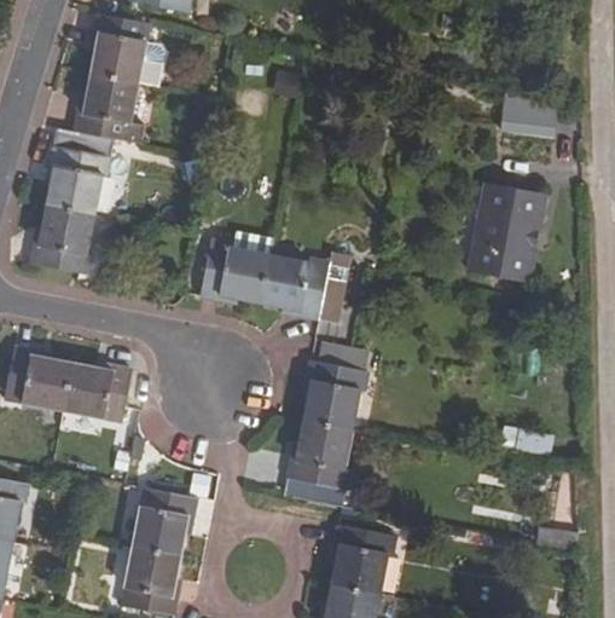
[(128,0),(128,3),(186,13),(189,0),(128,0)]
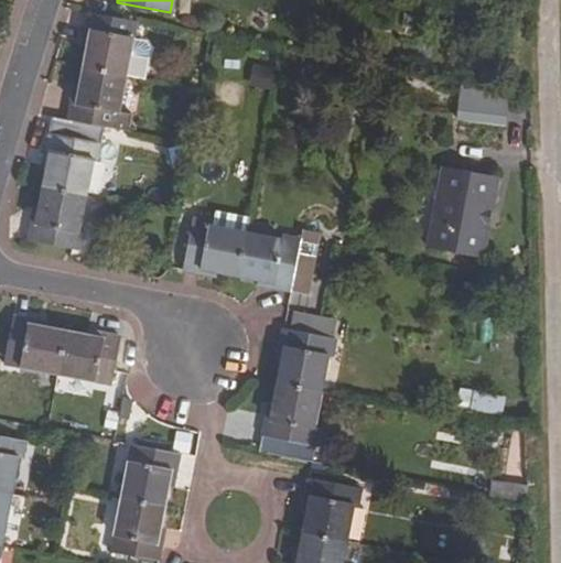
[(434,0),(434,3),(468,10),(471,0),(434,0)]
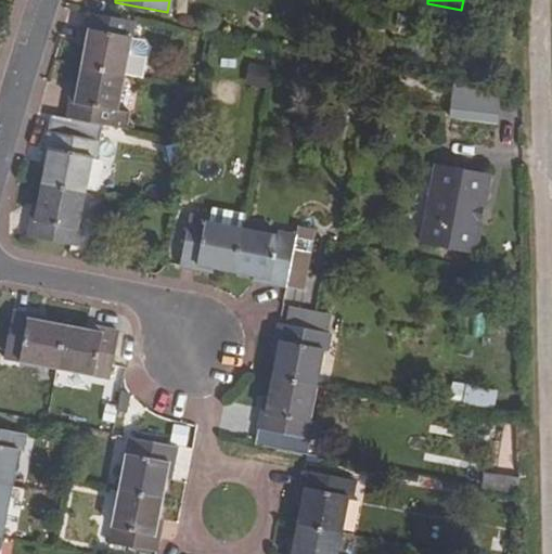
[(88,40),(82,65),(126,74),(144,78),(150,49),(146,42),(132,39),(137,23),(89,13),(84,39),(88,40)]
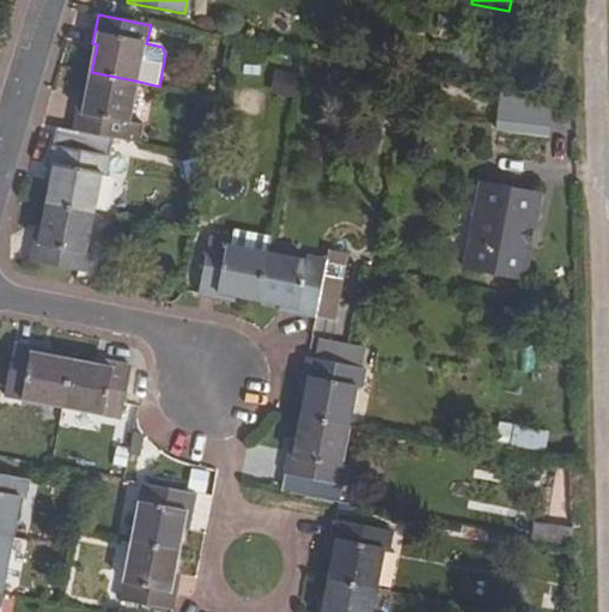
[(80,98),(73,131),(127,141),(139,82),(91,72),(86,98),(80,98)]
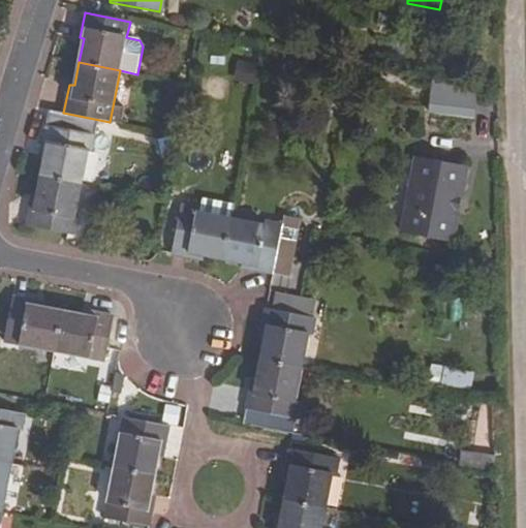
[(433,82),(429,112),(473,120),(477,89),(433,82)]
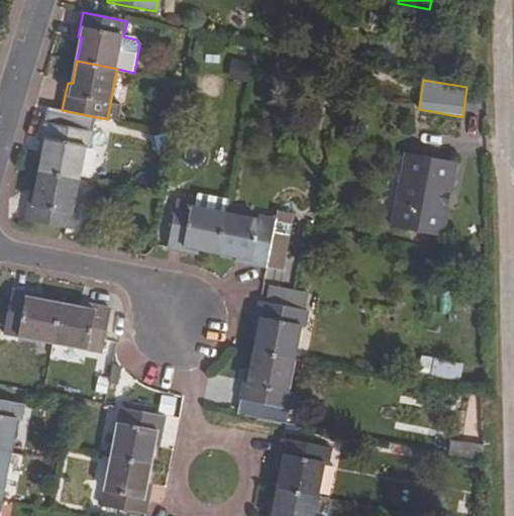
[(88,147),(94,117),(62,110),(46,107),(43,121),(39,144),(42,145),(38,171),(79,179),(85,146),(88,147)]
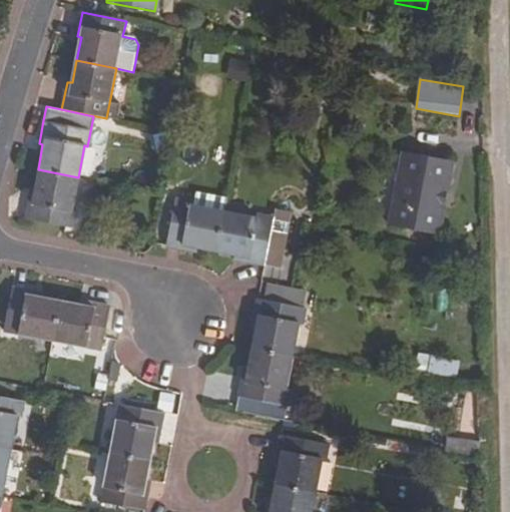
[(449,162),(401,153),(397,172),(404,173),(397,209),(390,208),(386,227),(435,236),(449,162)]
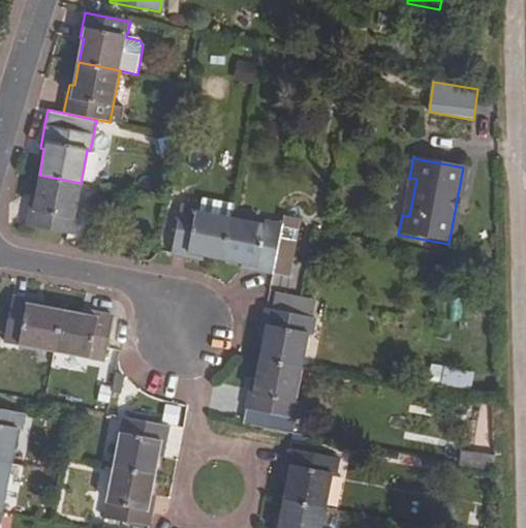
[(28,203),(24,225),(72,236),(76,218),(73,217),(81,183),(39,175),(33,204),(28,203)]
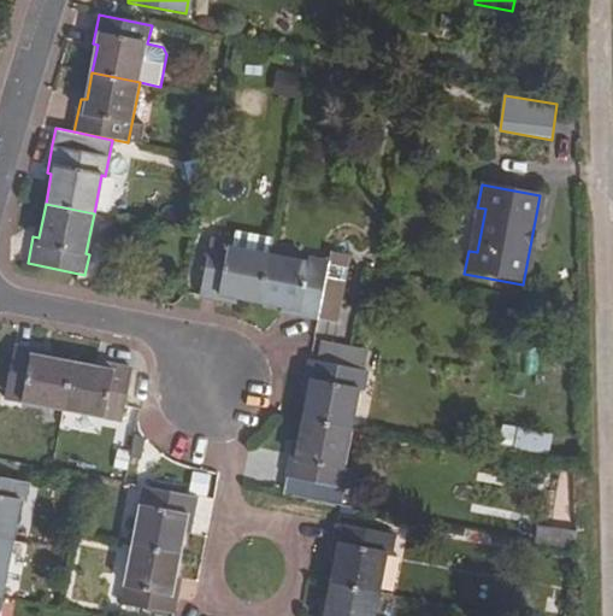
[(485,209),(477,207),(469,251),(477,252),(485,209)]
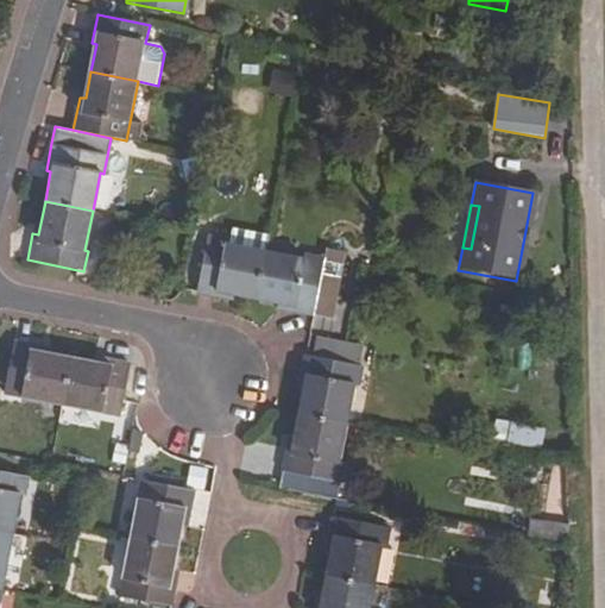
[(206,234),(195,289),(224,295),(226,292),(256,296),(265,250),(228,243),(228,238),(206,234)]
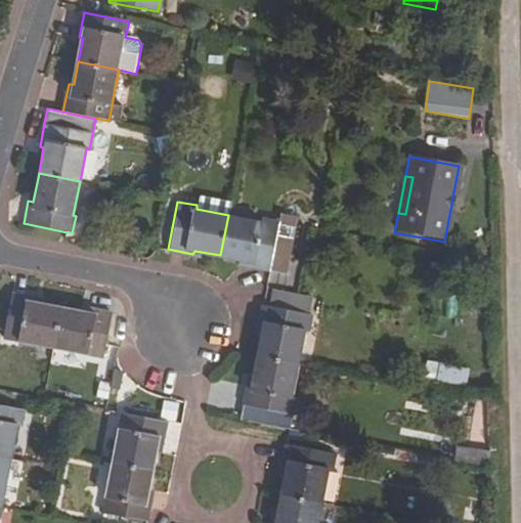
[(279,220),(270,269),(286,273),(297,226),(298,217),(281,214),(279,220)]
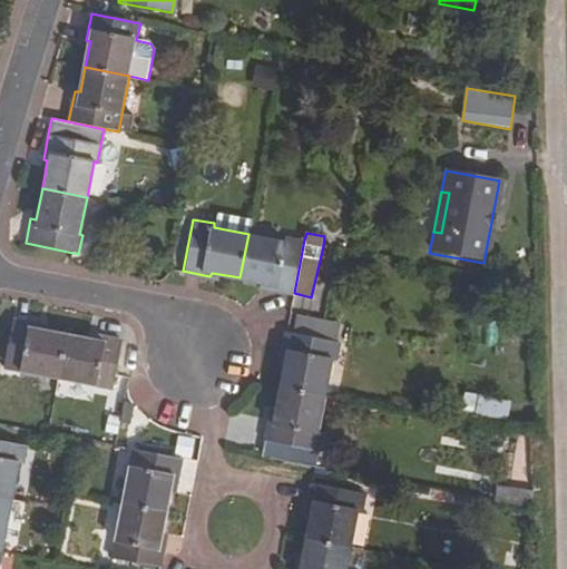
[(248,234),(240,277),(266,283),(266,288),(294,293),(304,239),(284,235),(283,241),(248,234)]
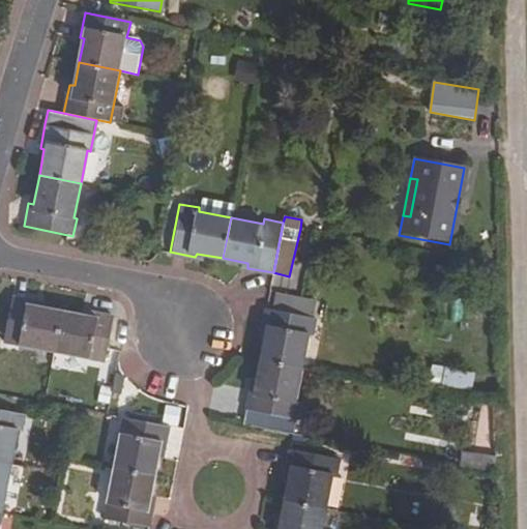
[(276,293),(273,310),(314,317),(318,300),(276,293)]
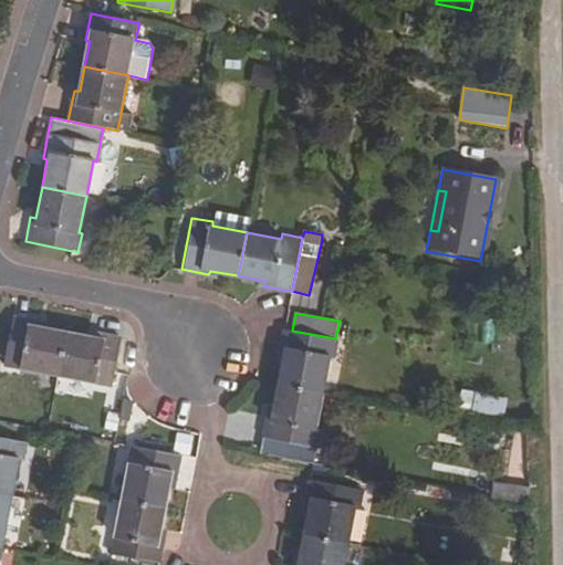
[(13,315),(3,364),(58,375),(66,331),(37,326),(38,321),(13,315)]
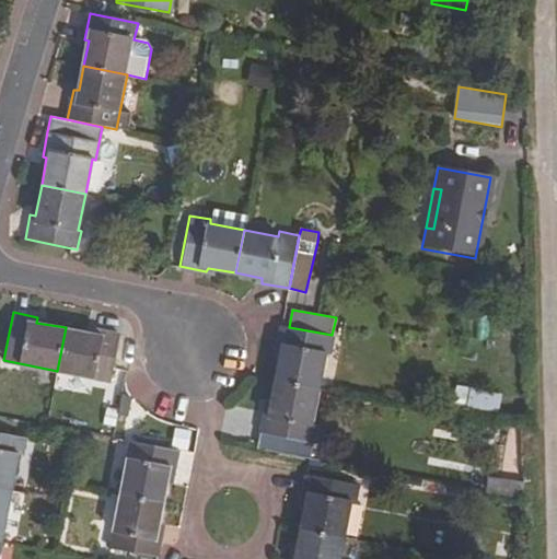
[(280,353),(276,380),(318,388),(325,352),(331,352),(334,336),(332,335),(289,327),(282,326),(276,352),(280,353)]
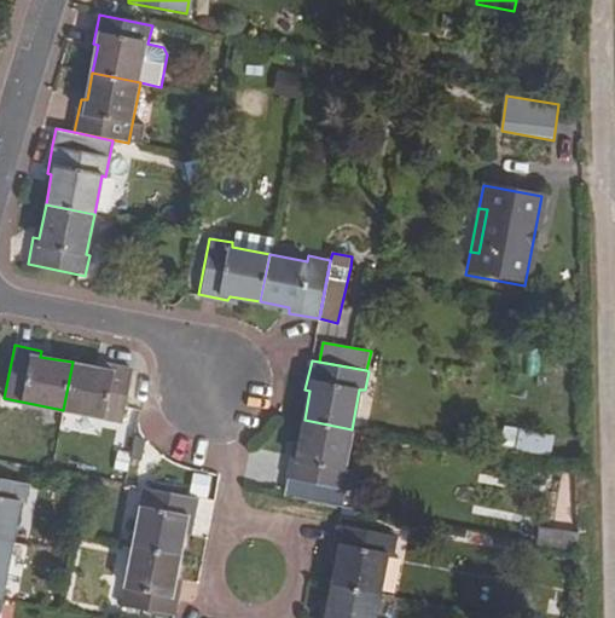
[(73,362),(63,410),(122,422),(132,369),(105,363),(103,369),(73,362)]
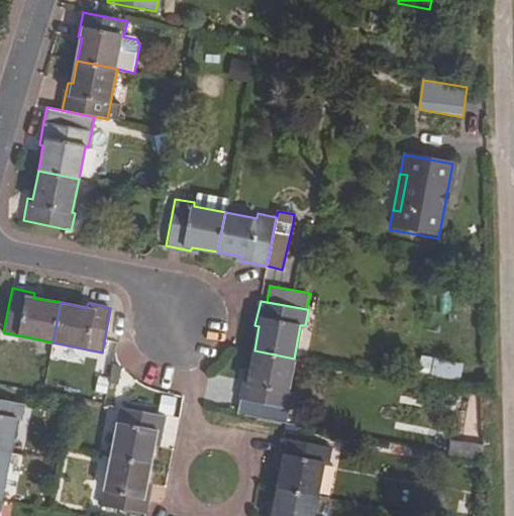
[(245,375),(238,415),(288,425),(293,394),(288,392),(294,358),(254,350),(249,376),(245,375)]
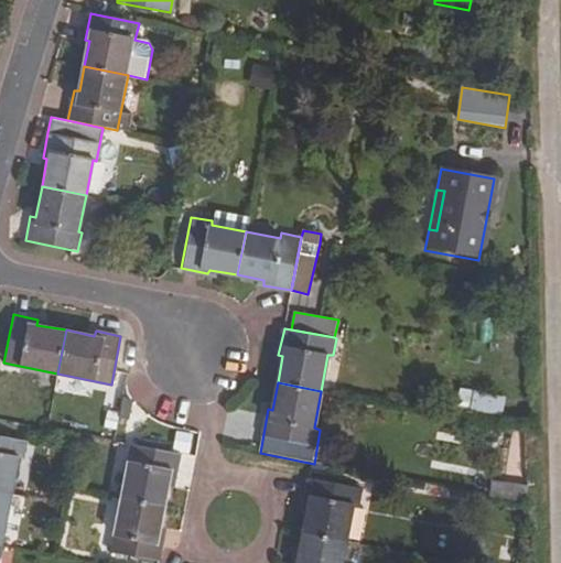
[(462,385),(457,404),(504,414),(508,396),(462,385)]
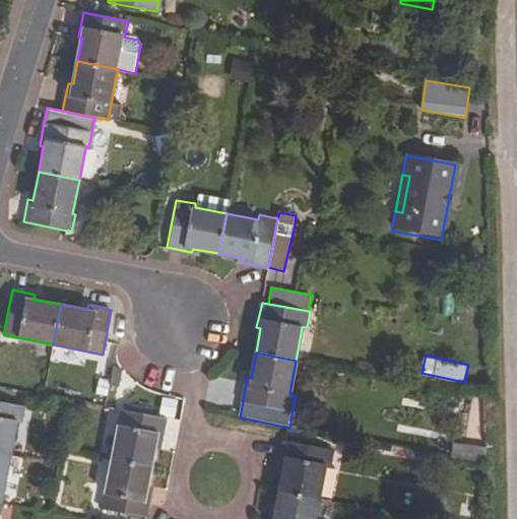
[(179,415),(182,397),(164,395),(162,413),(179,415)]
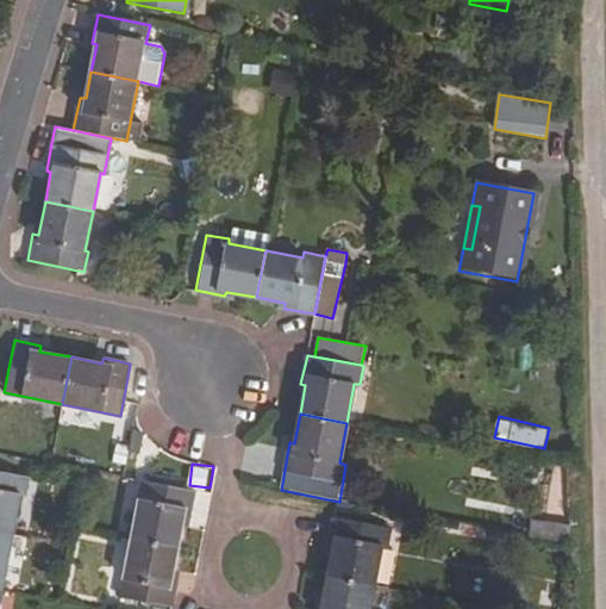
[(0,530),(13,534),(20,497),(24,497),(30,477),(0,470),(0,530)]
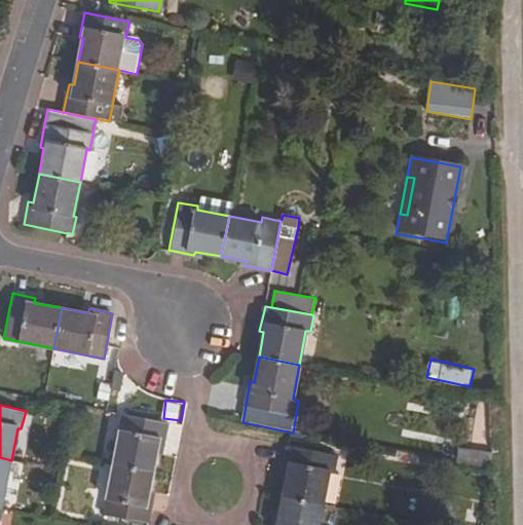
[(123,415),(113,464),(153,473),(157,446),(162,447),(166,424),(123,415)]
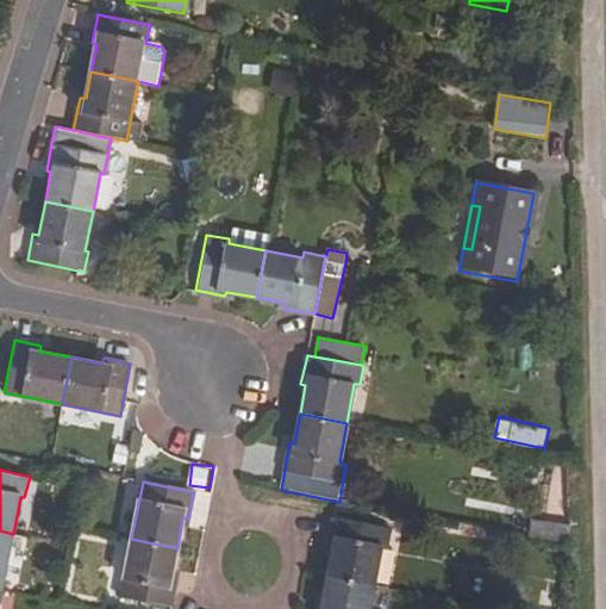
[(529,517),(525,535),(568,544),(570,526),(529,517)]
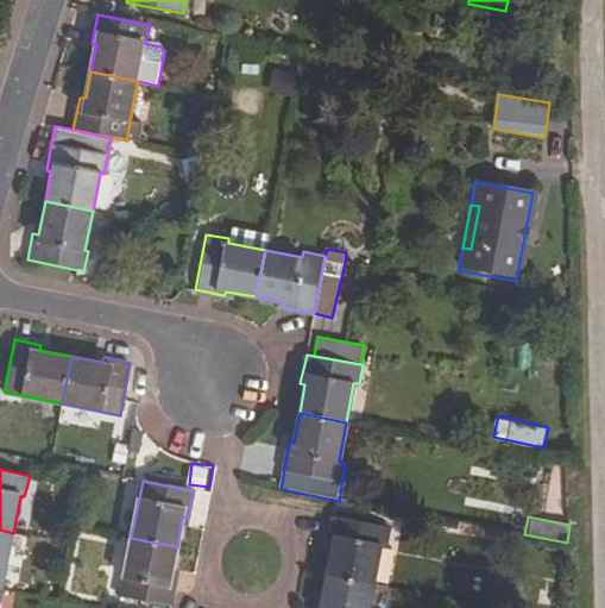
[(331,546),(326,574),(373,583),(380,546),(384,547),(389,528),(331,518),(326,545),(331,546)]
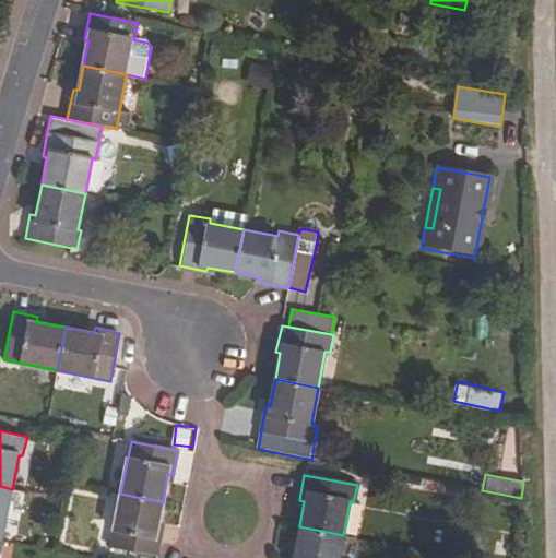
[(0,486),(0,539),(2,541),(12,489),(0,486)]
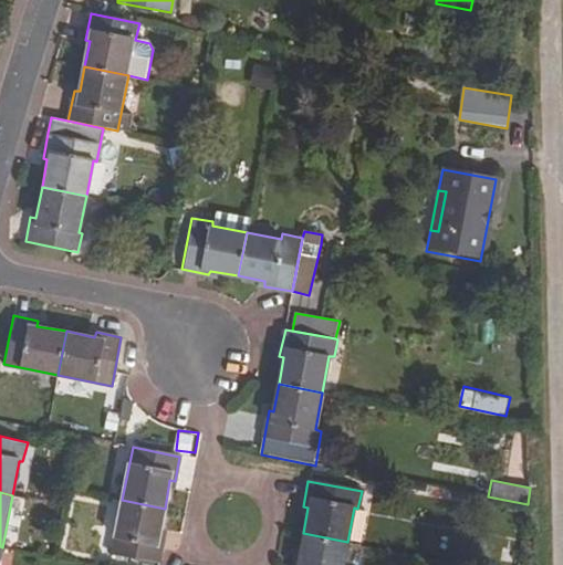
[(122,500),(112,554),(159,563),(165,536),(159,535),(165,509),(122,500)]
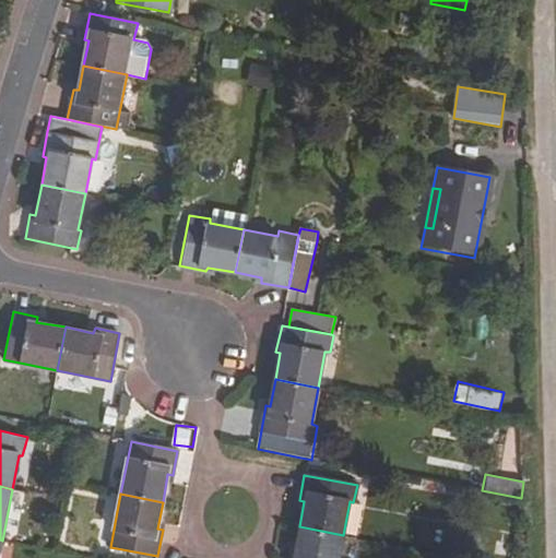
[(290,554),(288,557),(338,557),(343,535),(299,526),(293,554),(290,554)]
